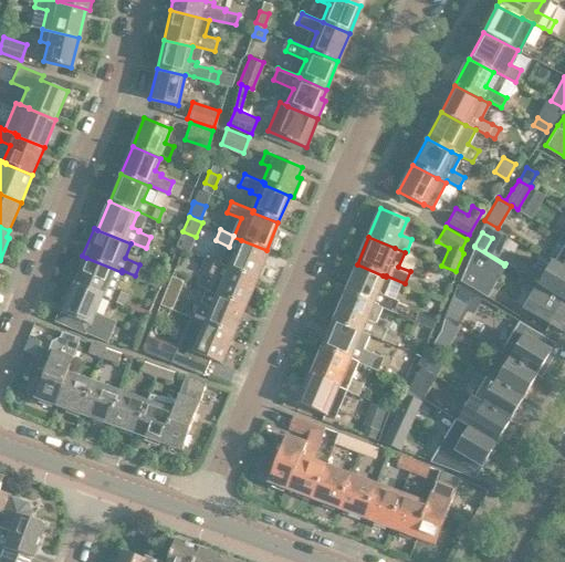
[(229,268),(254,278),(267,250),(241,240),(230,267),(229,268)]
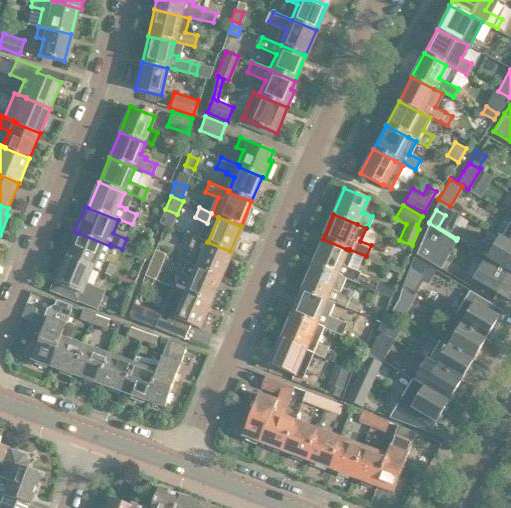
[(510,219),(501,236),(507,240),(506,242),(509,244),(510,244),(510,219)]
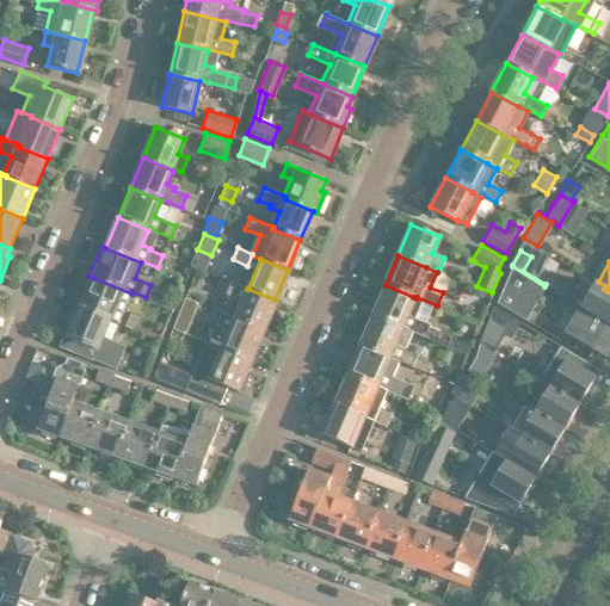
[(525,319),(544,286),(512,266),(497,301),(525,319)]
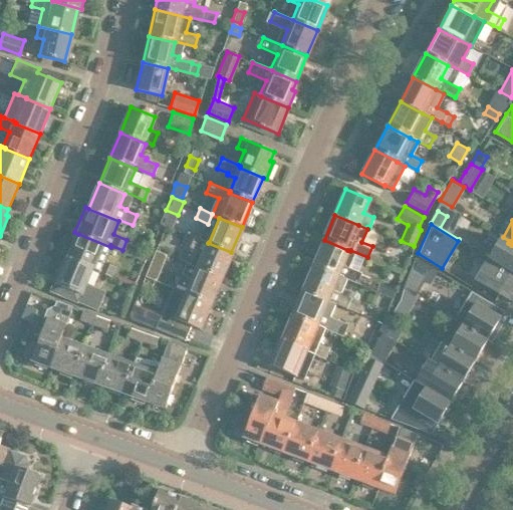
[(221,277),(231,252),(208,243),(209,242),(189,233),(185,243),(196,248),(196,250),(202,252),(196,265),(198,266),(198,268),(221,277)]
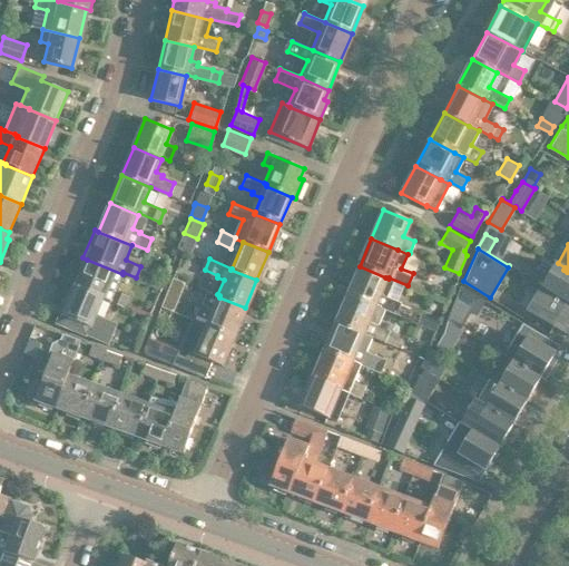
[(123,274),(87,260),(75,288),(102,299),(102,296),(124,305),(128,294),(116,289),(123,274)]
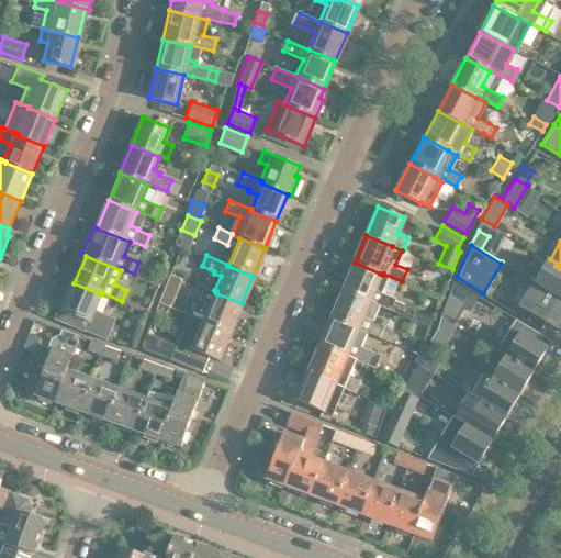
[(379,303),(390,309),(391,308),(395,298),(377,289),(383,275),(380,274),(355,263),(343,290),(369,301),(378,305),(379,303)]
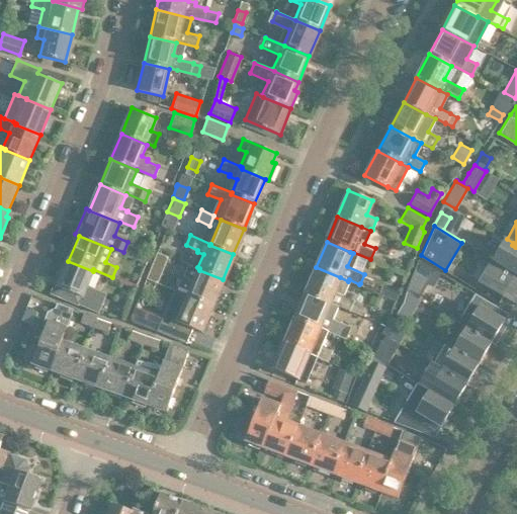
[(516,247),(515,247),(507,259),(504,257),(500,263),(499,265),(516,275),(516,247)]
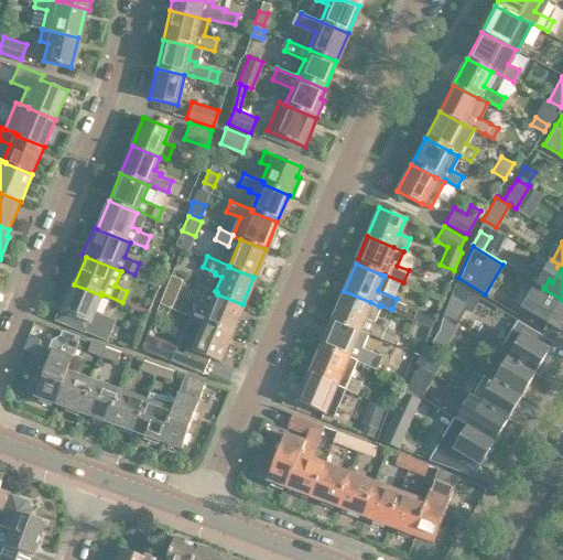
[(560,331),(562,325),(562,300),(543,289),(544,287),(536,281),(520,305),(530,312),(560,331)]
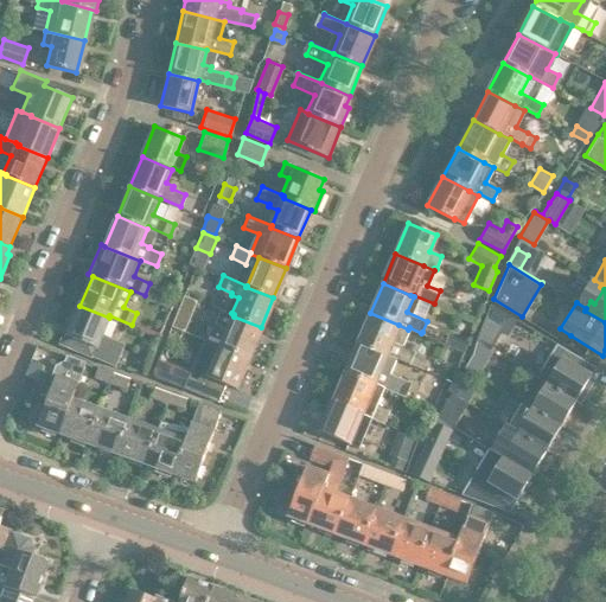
[(71,326),(63,346),(91,358),(94,351),(104,356),(106,352),(117,358),(122,346),(101,337),(109,318),(80,306),(76,303),(68,324),(71,326)]
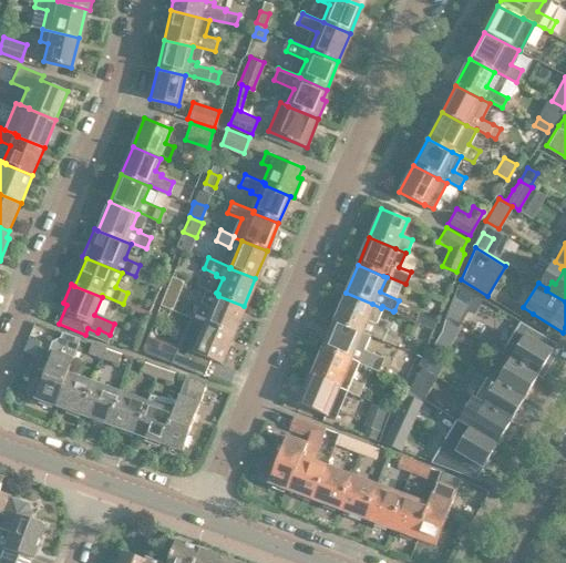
[(455,327),(475,294),(458,284),(444,320),(455,327)]
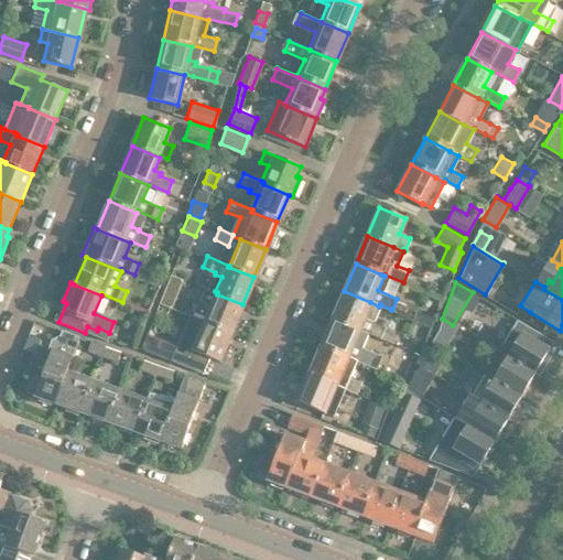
[(206,321),(205,322),(230,332),(242,304),(217,294),(217,292),(215,291),(196,283),(191,295),(203,300),(202,301),(209,304),(204,320),(206,321)]
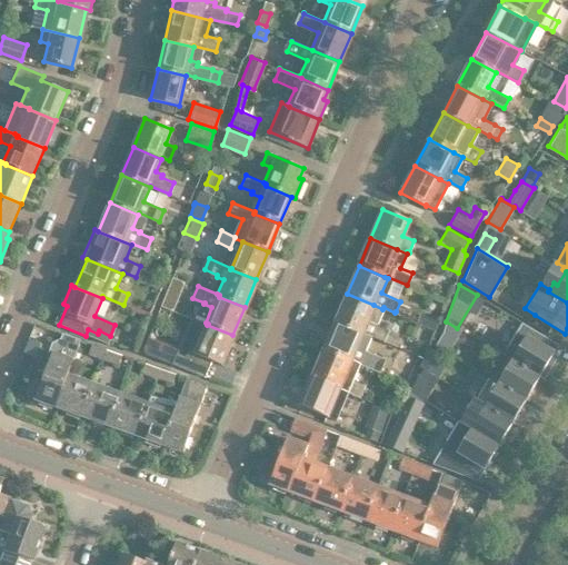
[(167,290),(161,304),(173,309),(179,295),(167,290)]
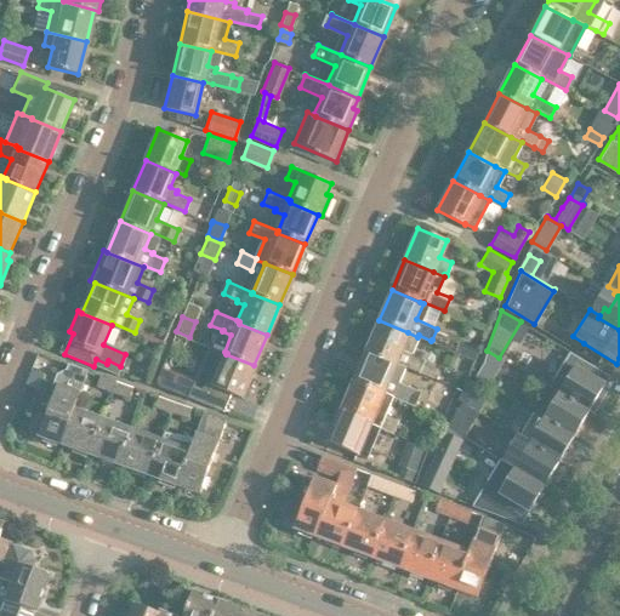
[(405,365),(433,377),(437,364),(411,353),(417,337),(408,332),(379,320),(367,351),(397,364),(398,361),(405,365)]
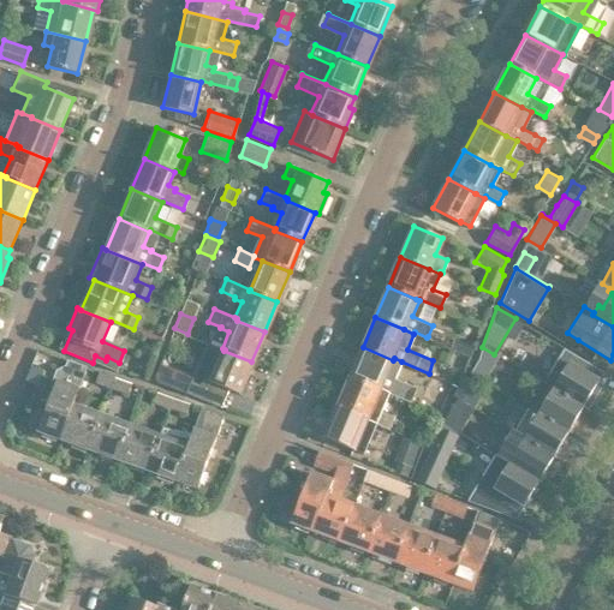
[(428,336),(439,341),(442,330),(433,326),(428,336)]
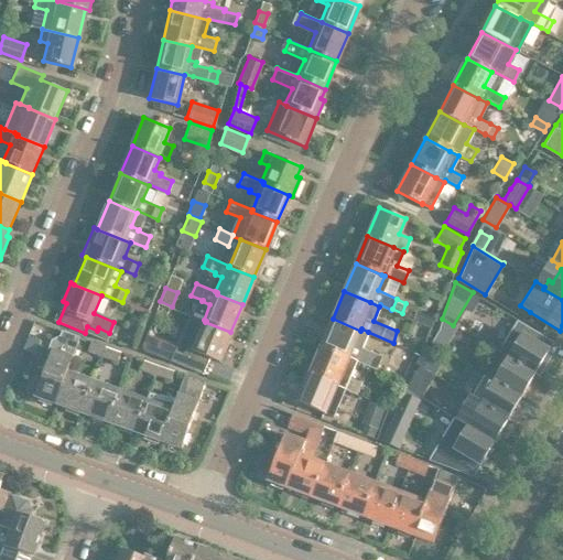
[(218,361),(230,332),(205,322),(206,321),(204,320),(188,313),(170,358),(202,372),(208,356),(218,361)]
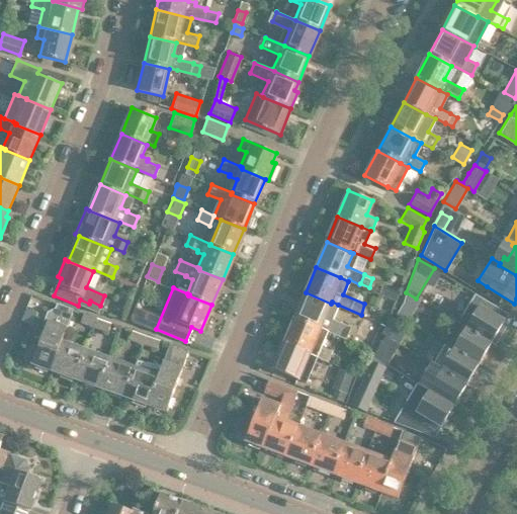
[(294,318),(319,328),(327,331),(345,339),(349,327),(343,325),(331,320),(338,305),(332,302),(331,304),(306,292),(294,318)]
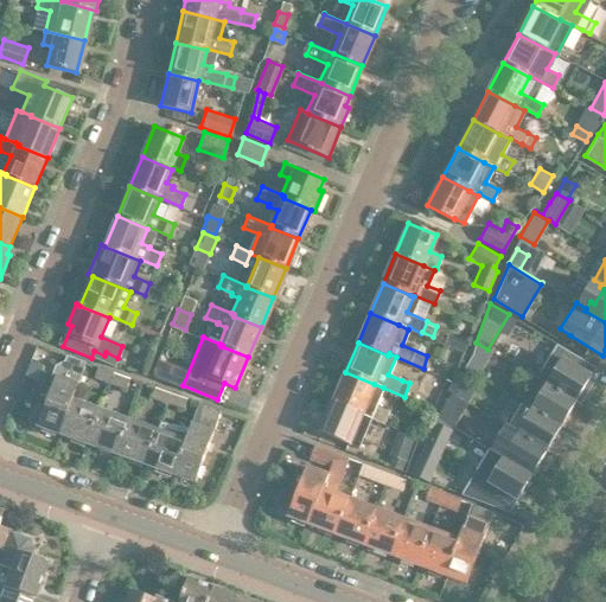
[(543,380),(543,382),(574,401),(589,375),(550,352),(536,376),(543,380)]
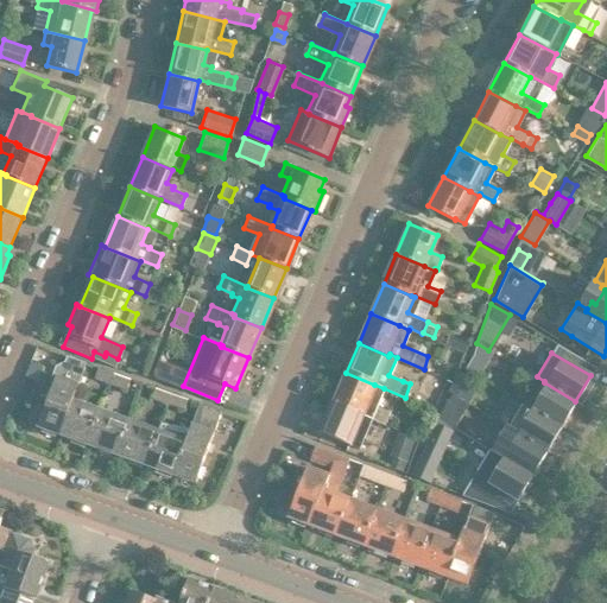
[(475,373),(482,359),(473,354),(466,367),(475,373)]
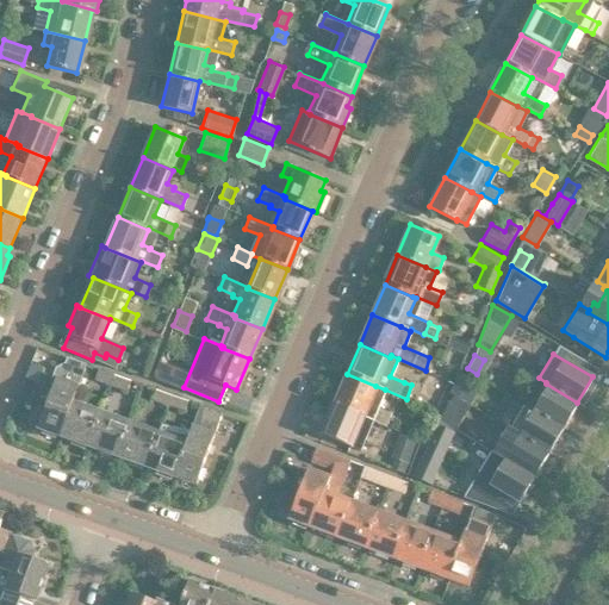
[(38,407),(32,424),(38,426),(38,428),(57,434),(70,398),(72,398),(85,362),(67,356),(63,368),(60,367),(55,370),(51,381),(54,382),(43,410),(38,407)]
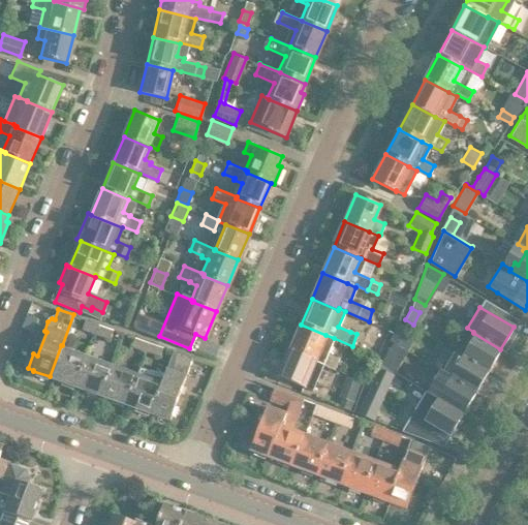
[(143,331),(149,316),(137,312),(133,322),(135,328),(143,331)]
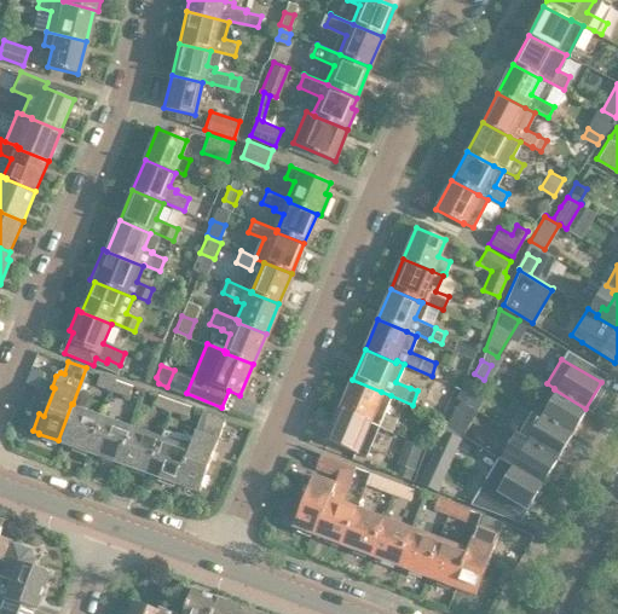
[(30,366),(26,380),(38,384),(44,372),(30,366)]
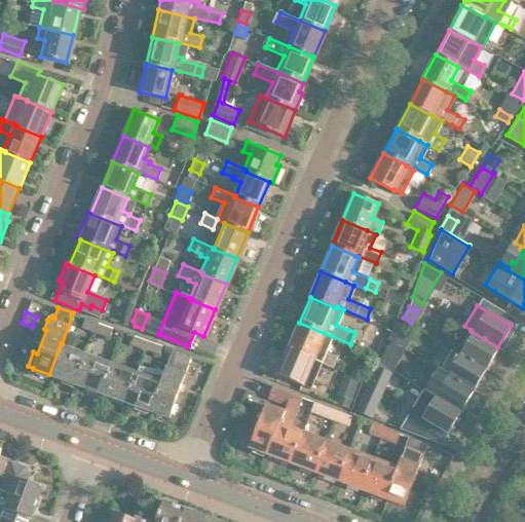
[(81,326),(94,330),(97,321),(84,317),(81,326)]
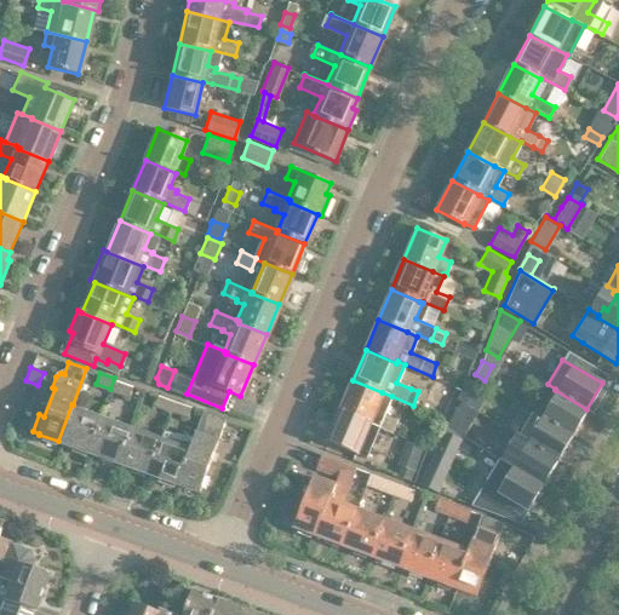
[(132,385),(114,378),(110,389),(129,396),(132,385)]
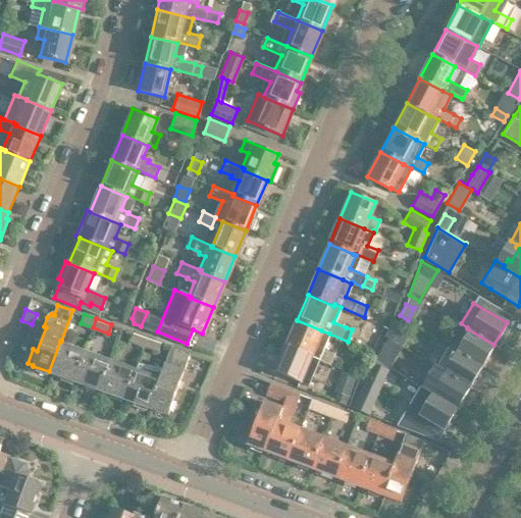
[(329,333),(321,330),(297,320),(285,346),(318,359),(329,364),(334,353),(323,348),(329,333)]
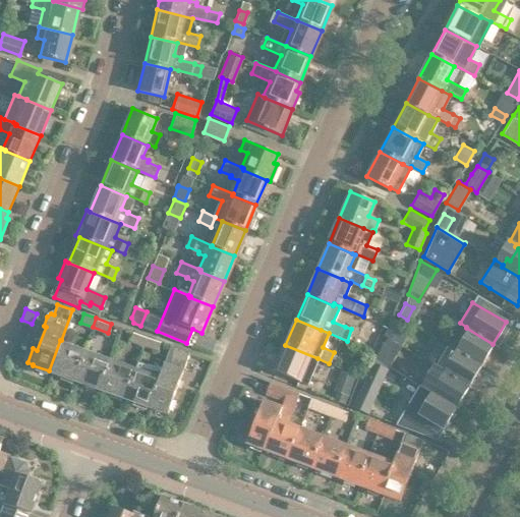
[(391,338),(398,327),(391,323),(384,334),(391,338)]
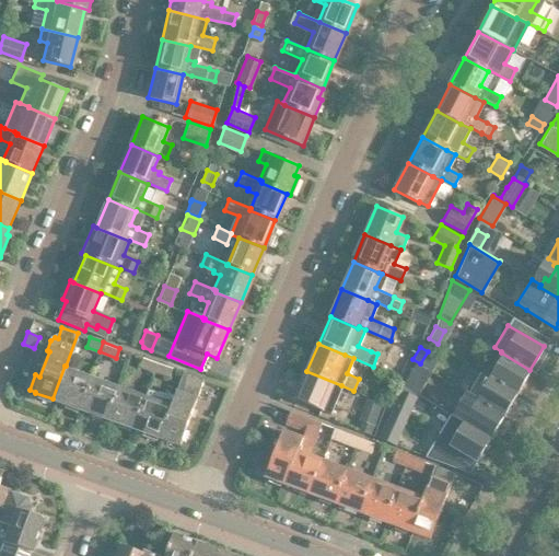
[(495,347),(481,370),(488,374),(487,375),(516,393),(530,370),(501,352),(501,351),(495,347)]
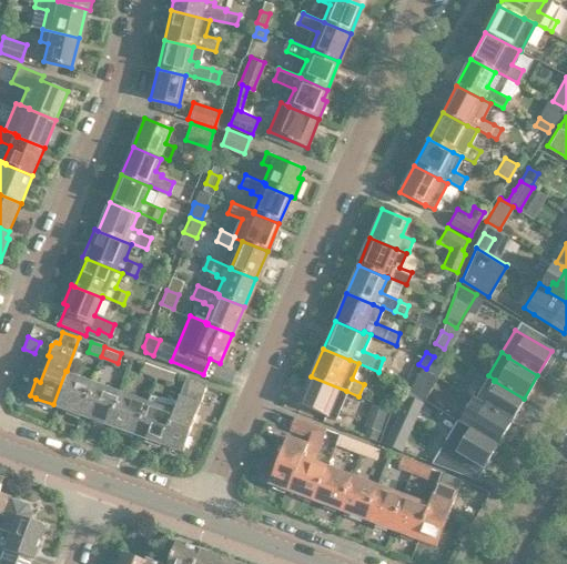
[(141,371),(155,376),(159,365),(145,361),(141,371)]
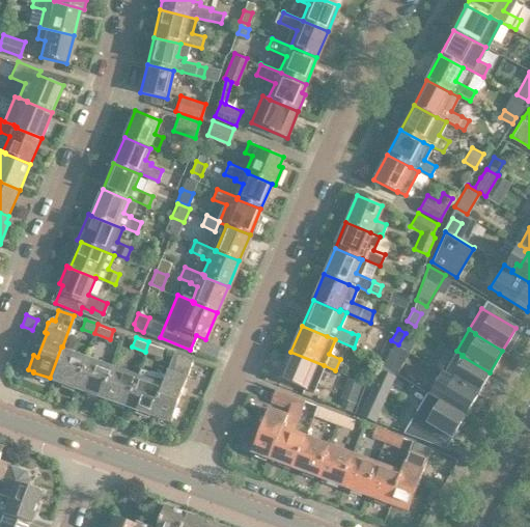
[(148,341),(145,352),(160,357),(164,348),(148,341)]
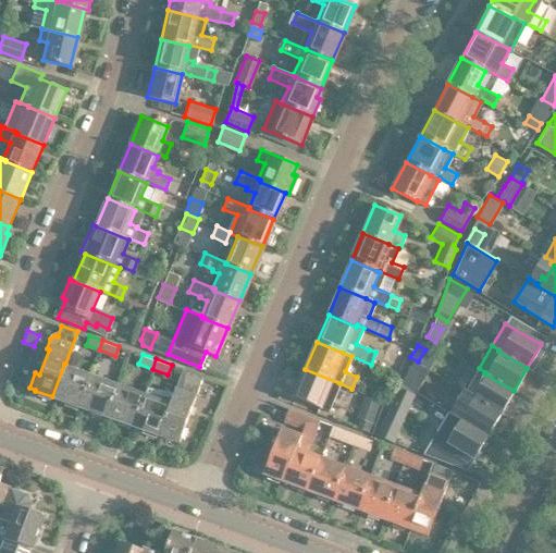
[(64,364),(52,396),(79,406),(91,373),(65,364),(64,364)]
